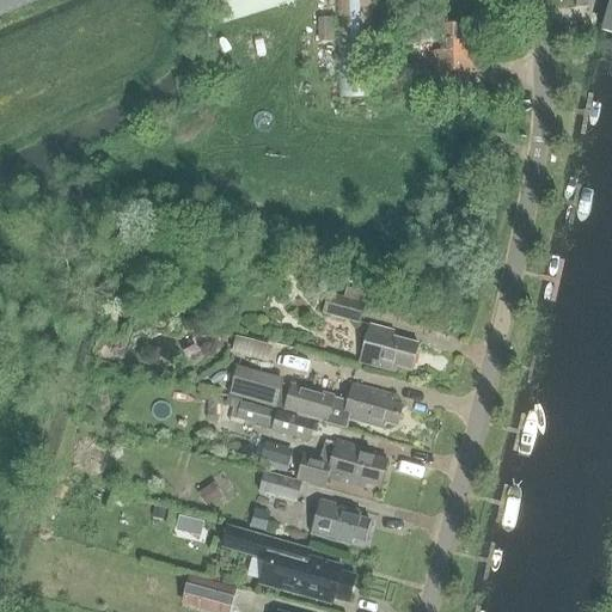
[(215,0),(224,23),(300,0),(215,0)]
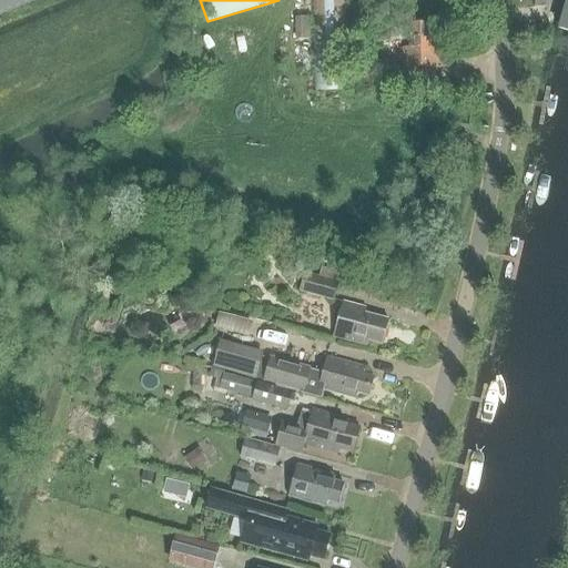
[(345,0),(311,0),(314,92),(347,91),(345,0)]
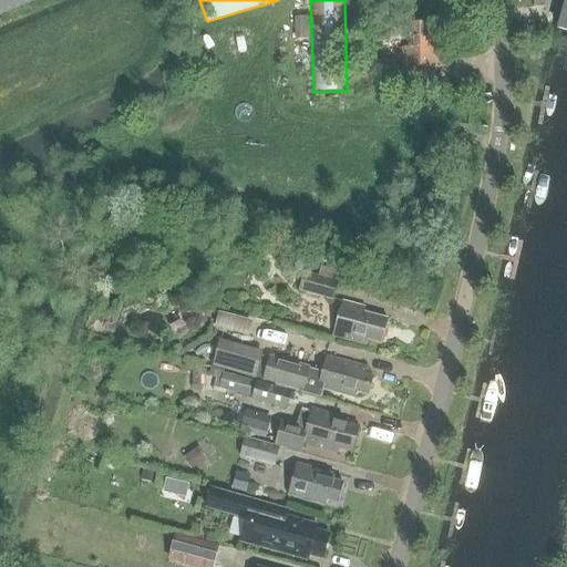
[(566,0),(563,0),(554,34),(566,38),(566,0)]
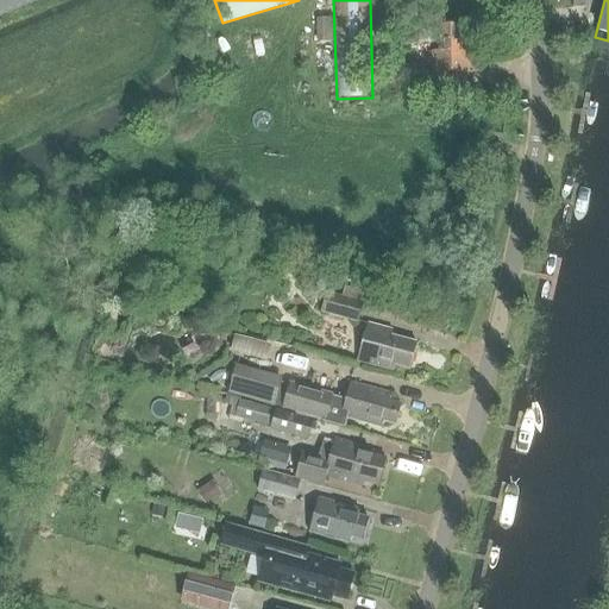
[(316,44),(332,43),(331,19),(316,20),(316,44)]
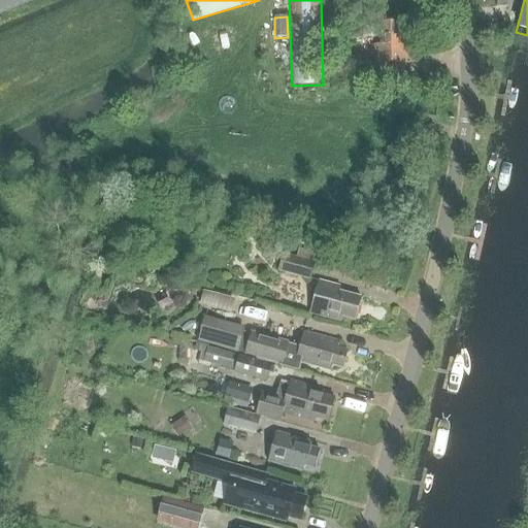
[(406,67),(407,39),(401,39),(401,23),(382,23),(382,45),(376,45),(375,67),(406,67)]
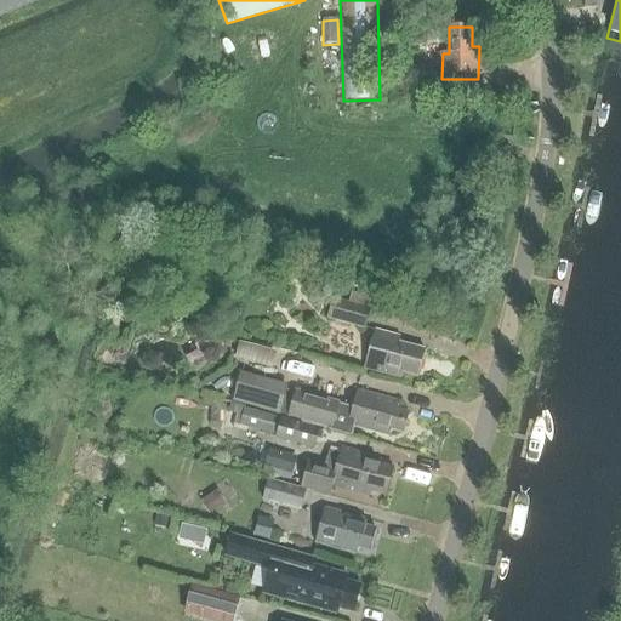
[(370,309),(349,303),(334,298),(328,319),(365,330),(370,309)]
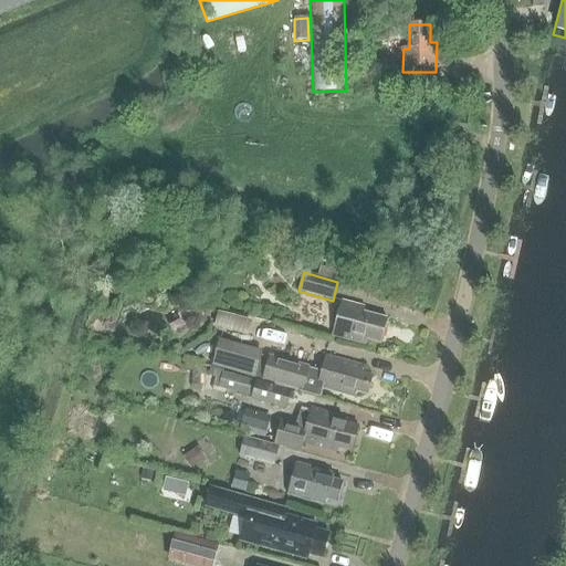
[(381,343),(387,320),(364,313),(365,307),(342,302),(333,335),(366,344),(368,339),(381,343)]
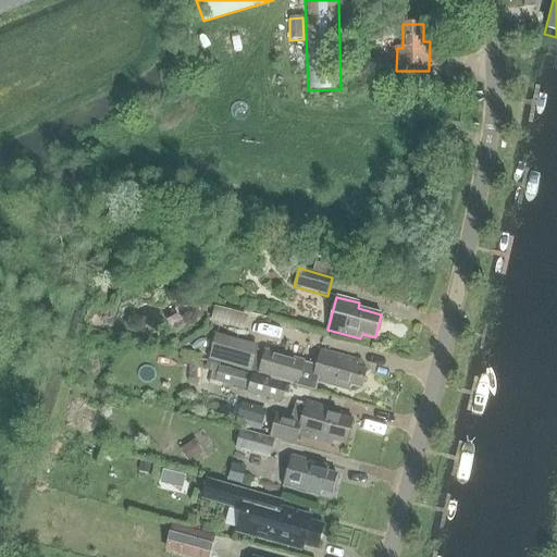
[(227,311),(225,326),(242,330),(245,314),(227,311)]
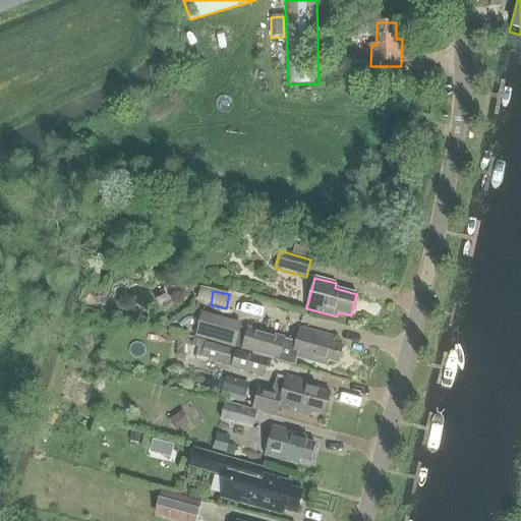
[(241,329),(200,316),(194,337),(235,349),(241,329)]
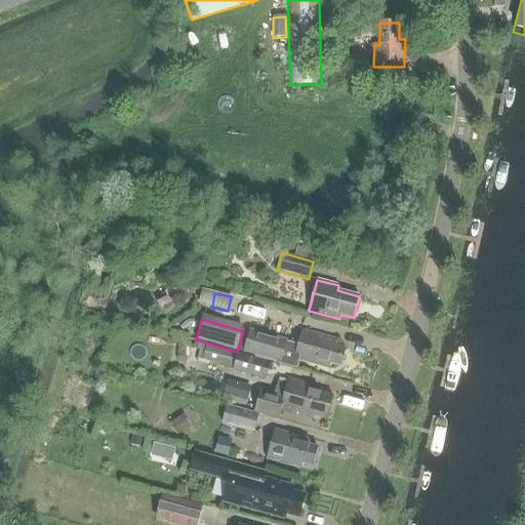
[(297,368),(299,361),(329,369),(331,364),(340,367),(346,349),(335,346),(337,339),(303,330),(298,346),(287,342),(288,340),(250,330),(243,354),(297,368)]
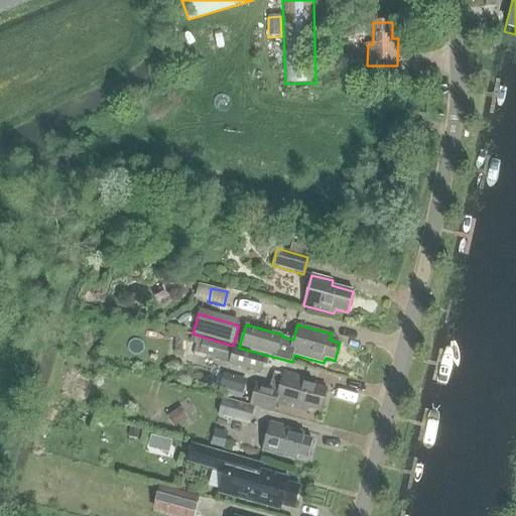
[(207,357),(230,363),(234,348),(211,342),(207,357)]
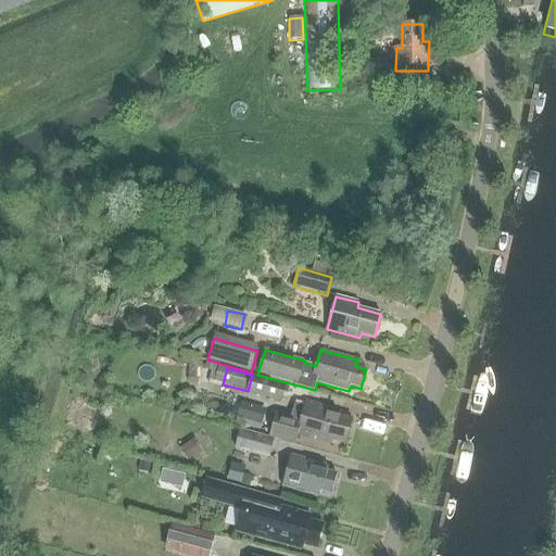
[(252,375),(248,391),(248,392),(282,402),(287,384),(252,375)]
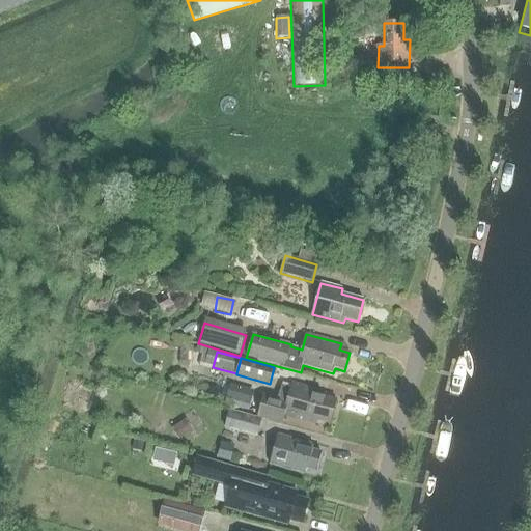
[(229,402),(254,408),(258,388),(232,383),(229,402)]
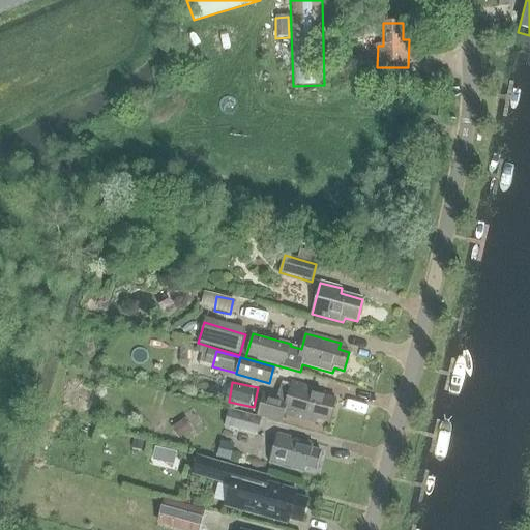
[(284,423),(286,414),(316,422),(317,418),(328,421),(334,400),(312,393),(314,388),(292,383),(291,389),(282,386),(278,399),(264,394),(259,416),(284,423)]
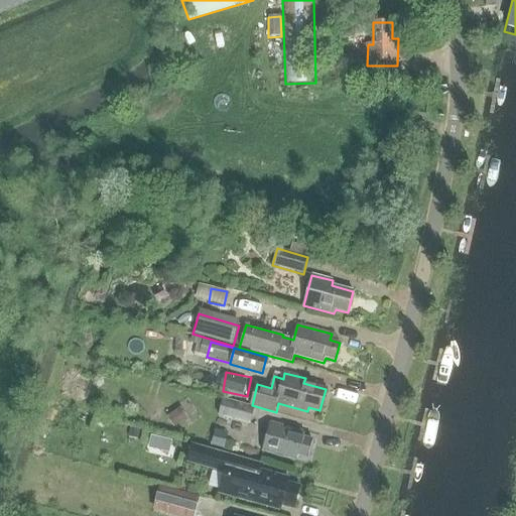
[(219,416),(250,425),(255,408),(224,399),(219,416)]
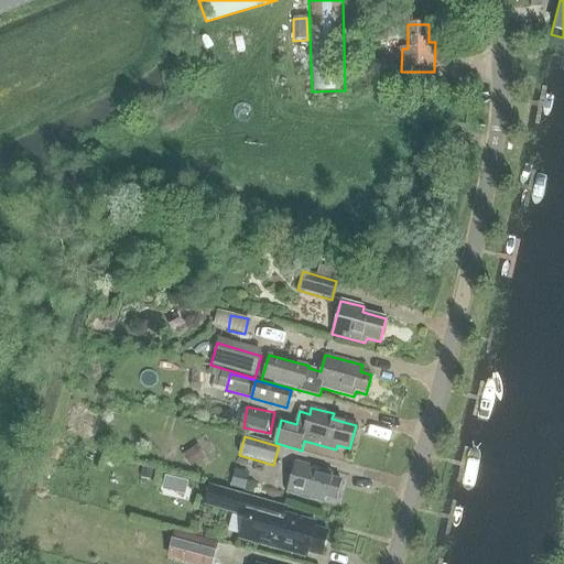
[(337,500),(342,480),(332,478),(333,472),(295,462),(286,494),(324,503),(325,498),(337,500)]
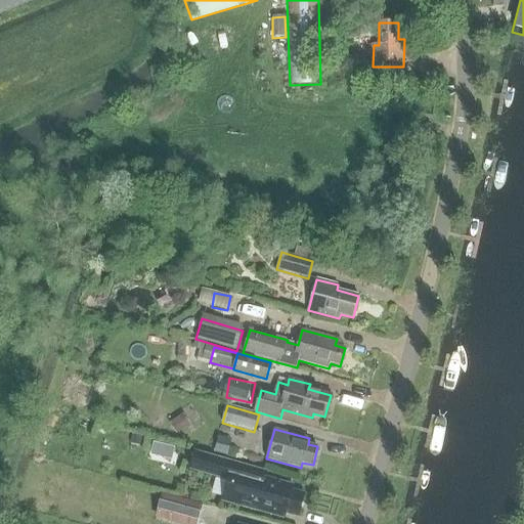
[(194,451),(189,471),(220,479),(225,460),(194,451)]
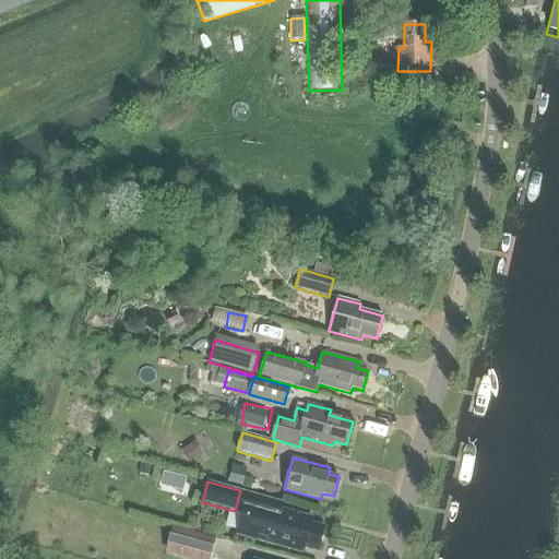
[(302,515),(283,510),(285,503),(240,490),(235,511),(242,513),(237,534),(305,552),(306,547),(320,551),(326,527),(301,521),(302,515)]
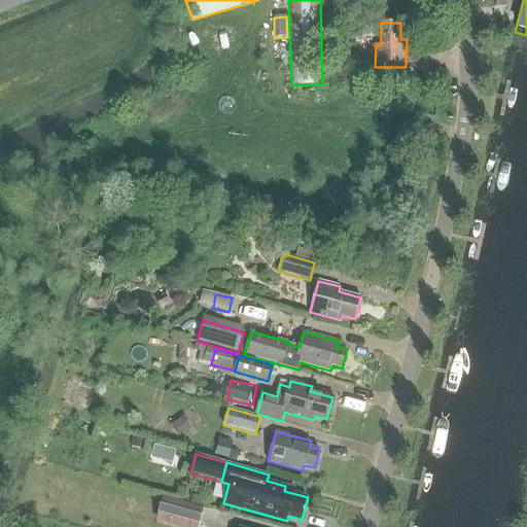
[(197,526),(202,511),(163,499),(157,519),(187,526),(197,526)]
